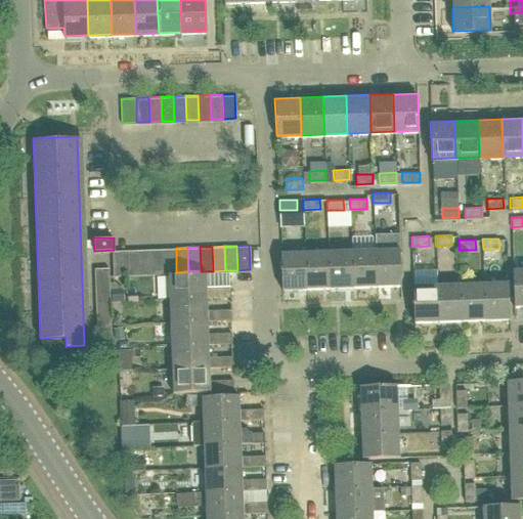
[(375,248),(376,286),(400,285),(399,247),(375,248)]
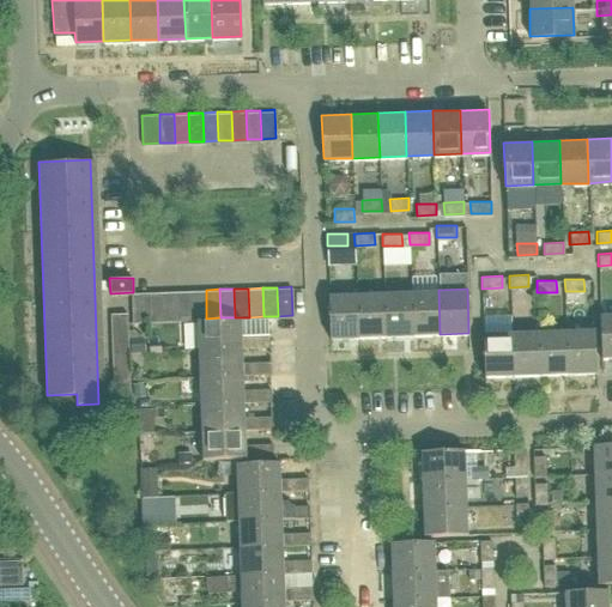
[(177,320),(192,319),(192,290),(177,291),(177,320)]
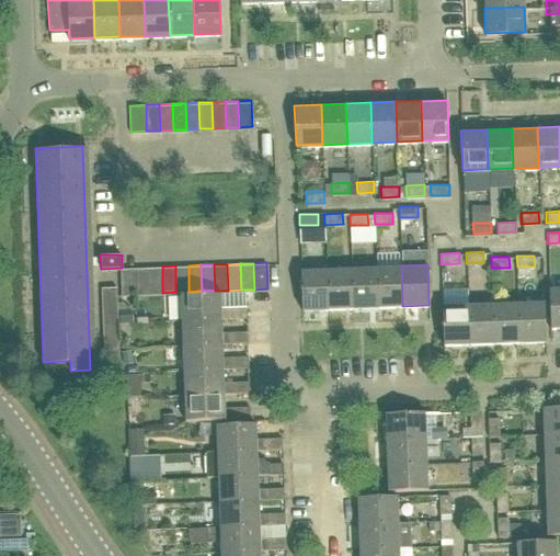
[(175,292),(189,292),(189,265),(175,265),(175,292)]
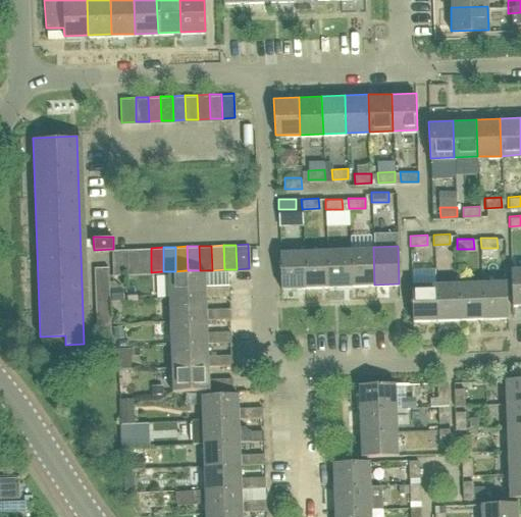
[(351,286),(374,285),(373,247),(350,248),(351,286)]
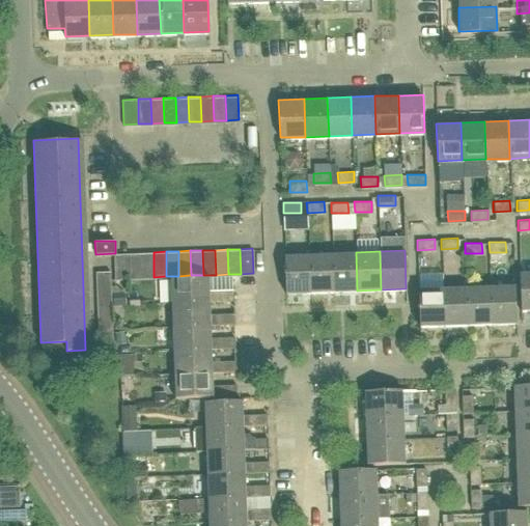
[(130,278),(141,277),(141,252),(128,253),(128,257),(129,257),(130,278)]
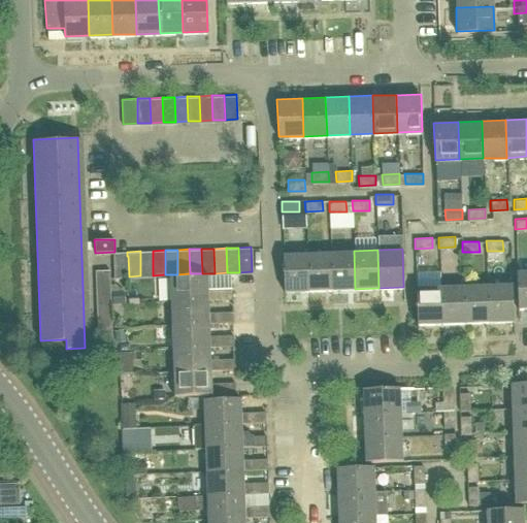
[(140,275),(153,275),(153,251),(140,251),(140,275)]
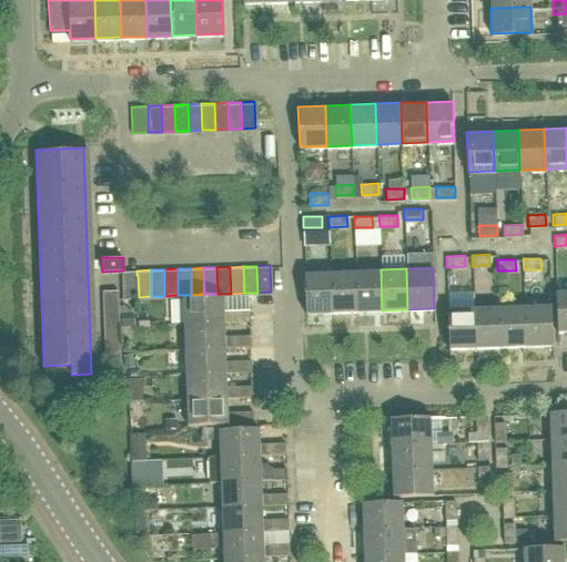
[(357,310),(382,310),(381,269),(355,271),(357,310)]
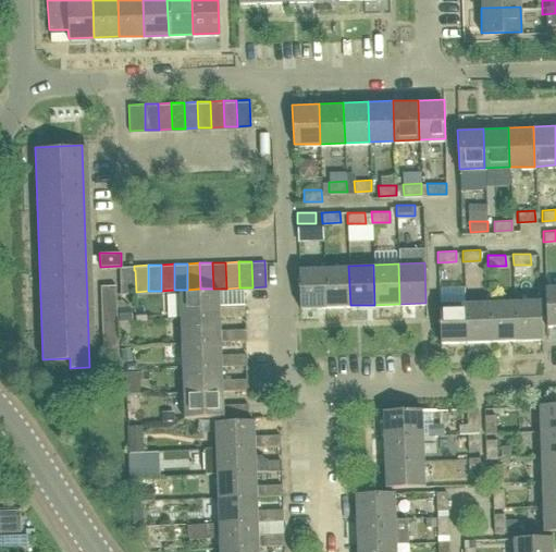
[(325,306),(350,305),(348,266),(324,267),(325,306)]
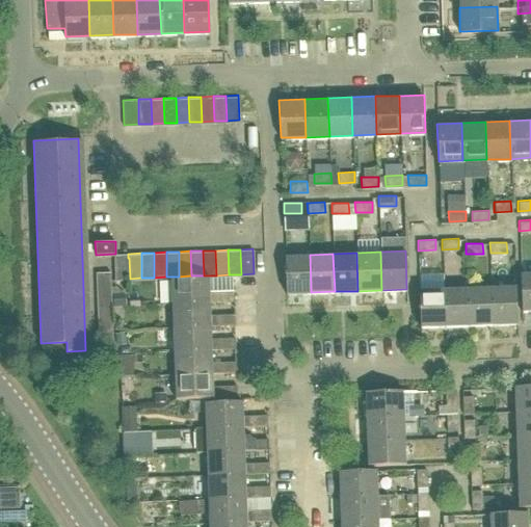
[(286,293),(311,292),(310,255),(285,256),(286,293)]
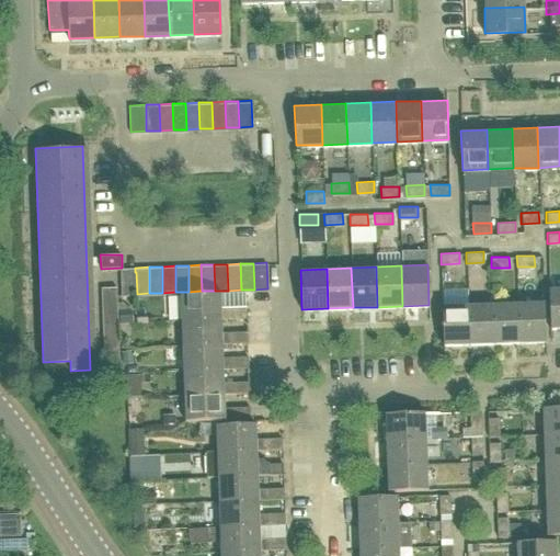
[(122,294),(137,294),(136,272),(135,272),(121,272),(121,273),(123,273),(124,293),(122,293),(122,294)]
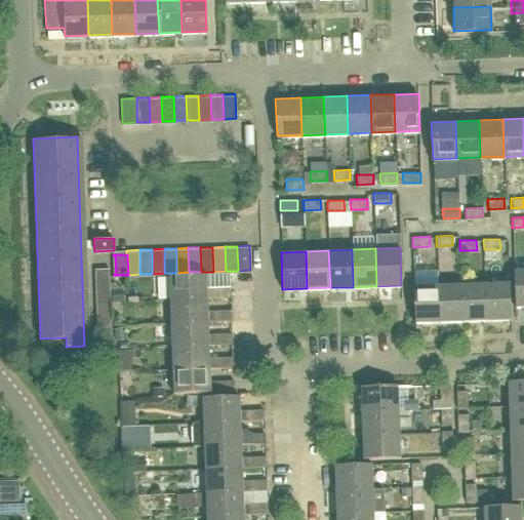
[(515,306),(523,305),(523,268),(514,269),(515,306)]
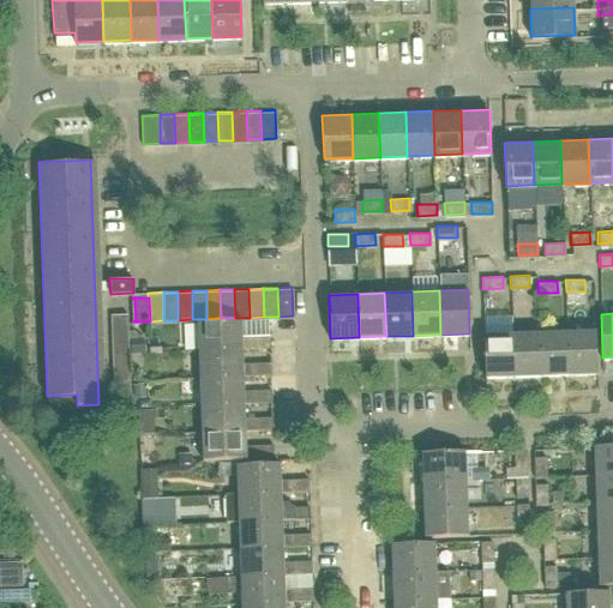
[(199,348),(242,347),(270,345),(270,333),(242,335),(241,318),(198,319),(199,348)]
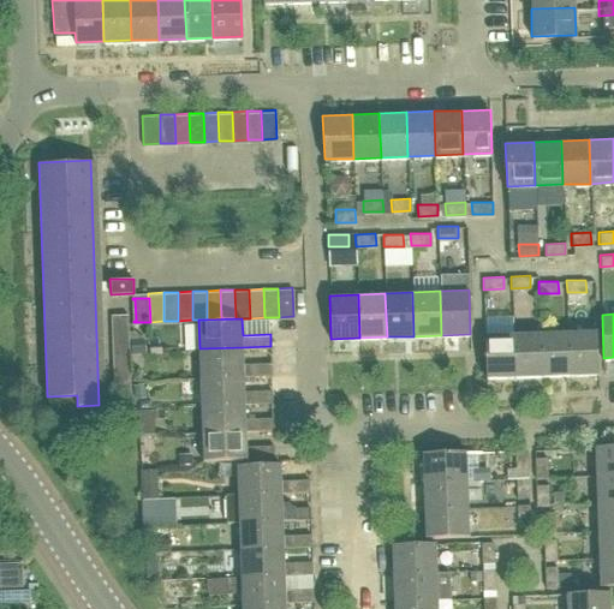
[(567,330),(568,374),(597,372),(596,329),(567,330)]
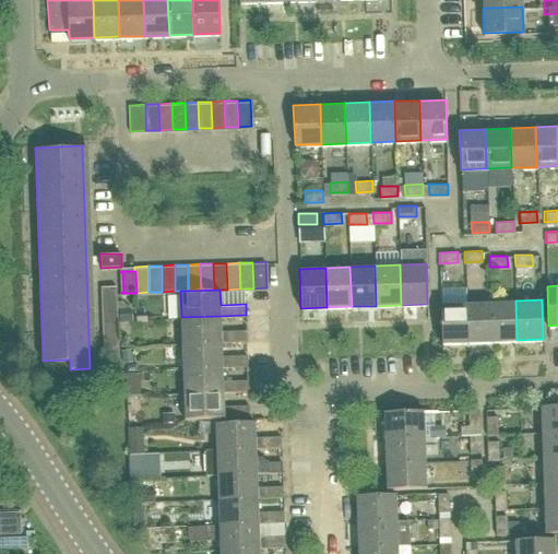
[(467,342),(493,341),(490,301),(466,302),(467,342)]
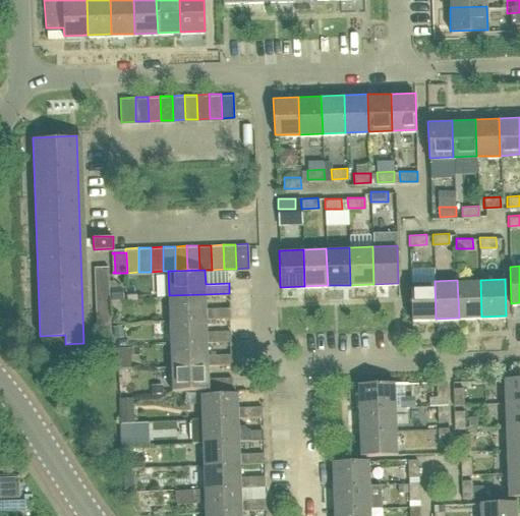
[(459,318),(481,317),(480,280),(457,280),(459,318)]
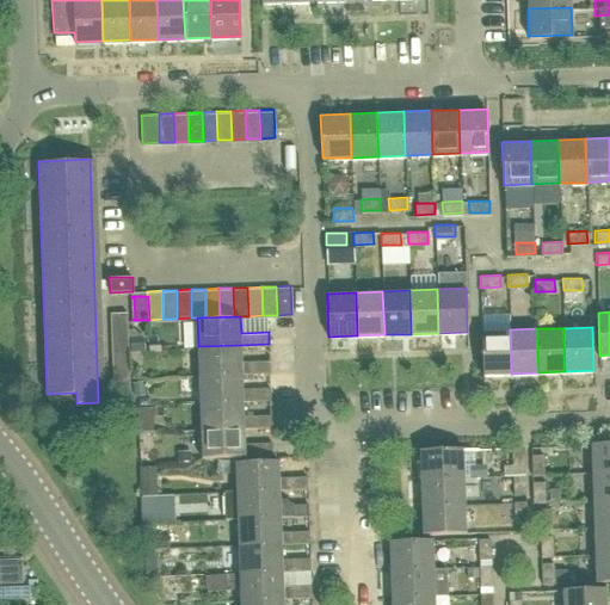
[(482,374),(511,374),(510,329),(481,331),(481,335),(482,374)]
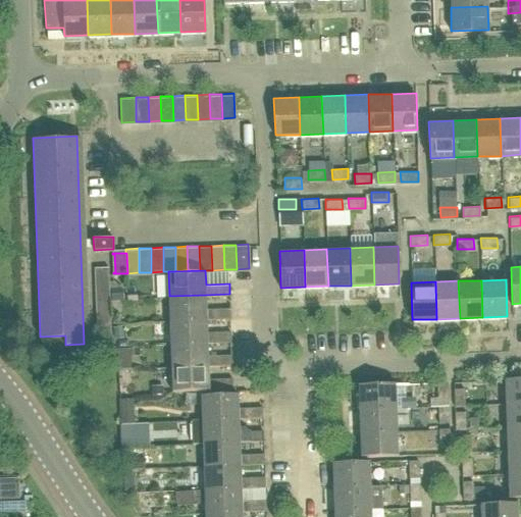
[(169,319),(207,318),(206,295),(169,296),(169,319)]
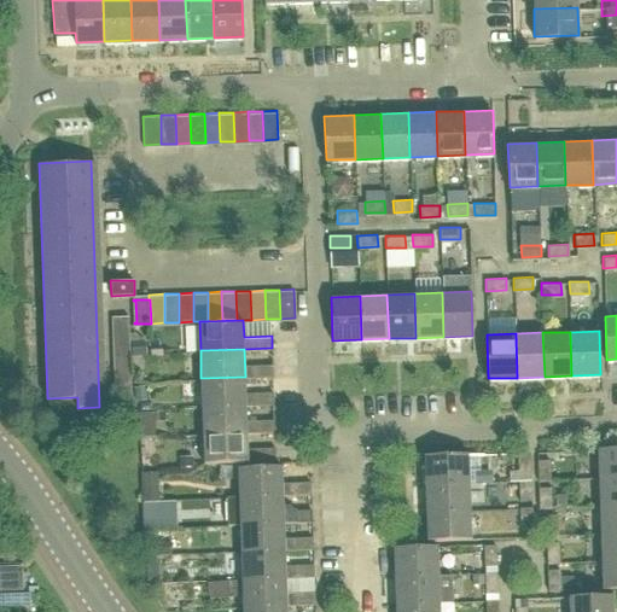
[(252,376),(273,376),(273,363),(252,365),(252,376)]
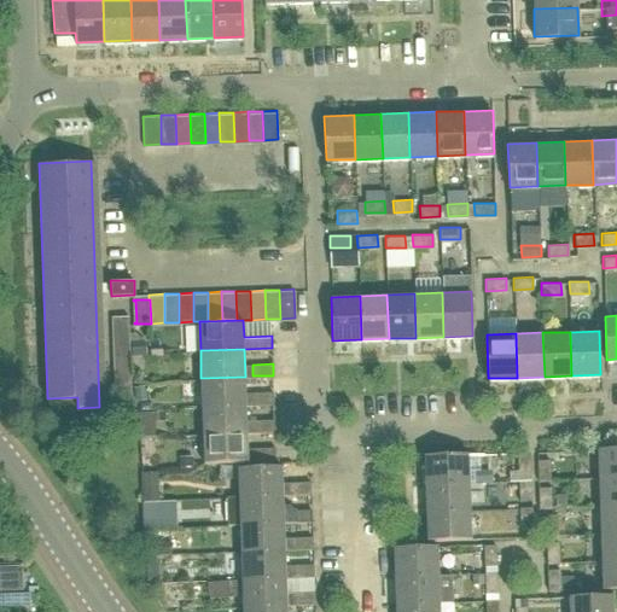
[(201,378),(202,406),(246,404),(274,403),(273,391),(245,392),(245,377),(201,378)]
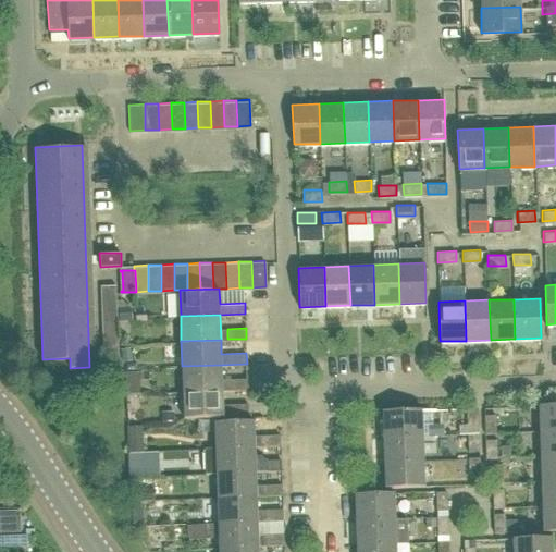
[(223,389),(223,390),(248,389),(247,378),(222,379),(222,365),(182,366),(183,391),(222,389),(223,389)]
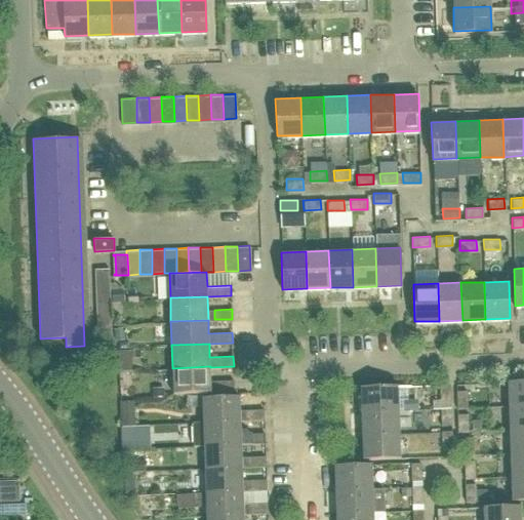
[(211,390),(210,367),(210,366),(209,366),(172,368),(173,392),(211,390)]
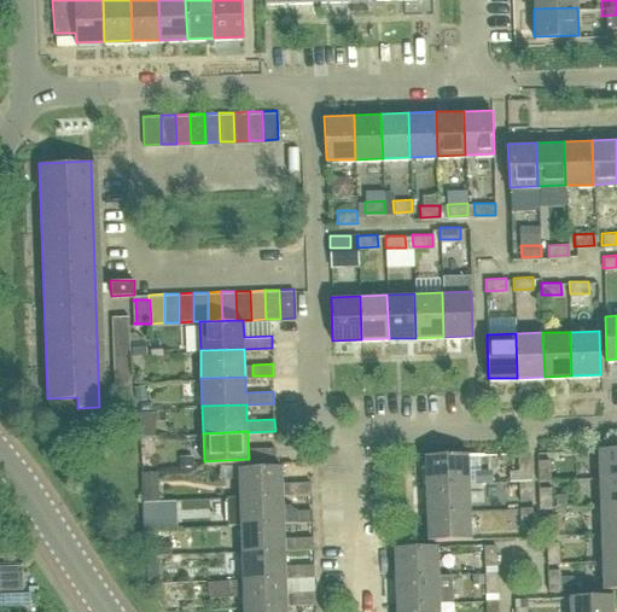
[(598,476),(616,474),(616,446),(597,447),(598,476)]
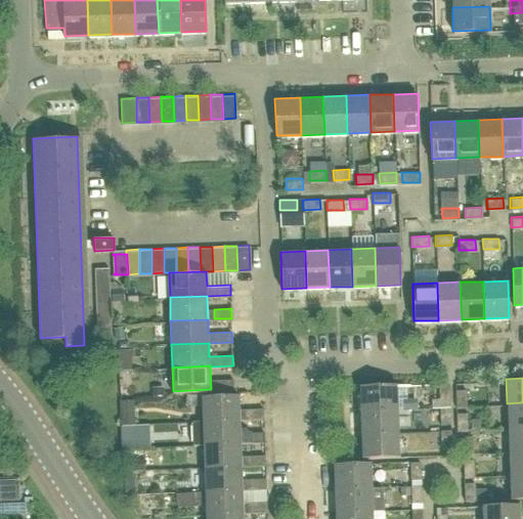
[(217,389),(234,388),(233,379),(217,379),(217,389)]
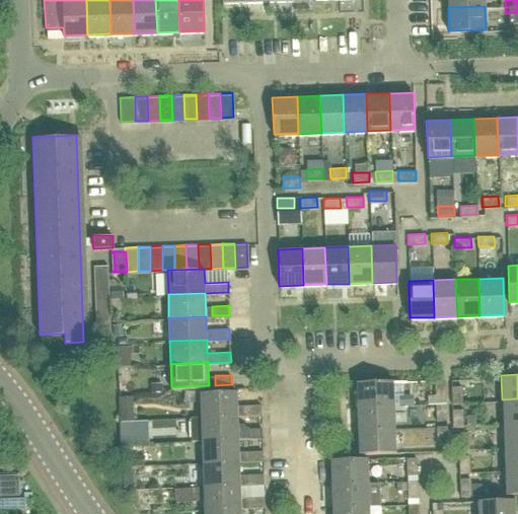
[(435,396),(445,395),(444,379),(434,379),(435,396)]
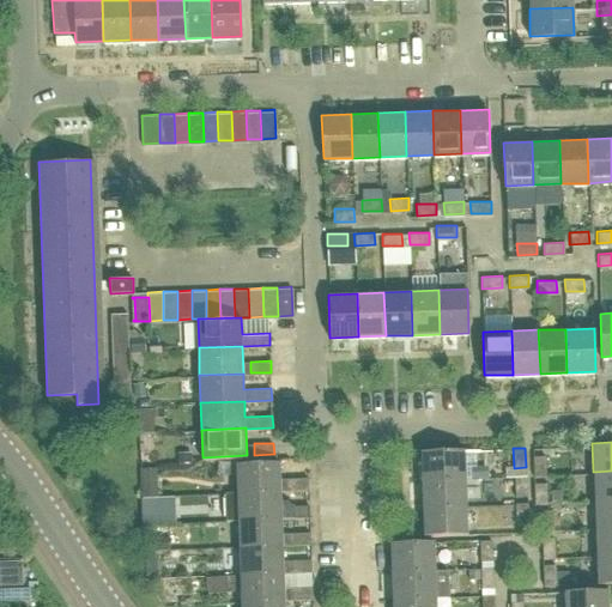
[(422,479),(465,477),(464,449),(420,450),(422,479)]
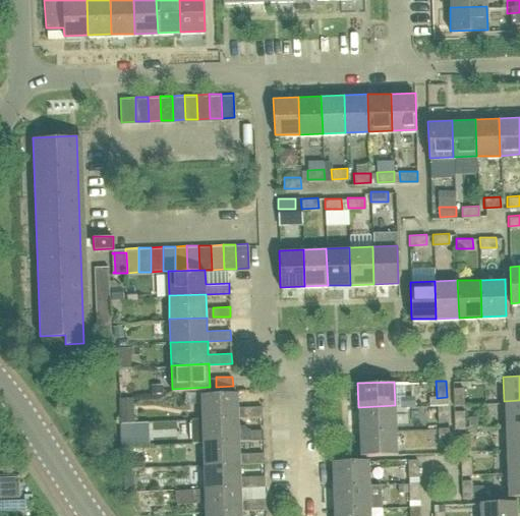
[(454,402),(464,402),(464,386),(453,386),(454,402)]
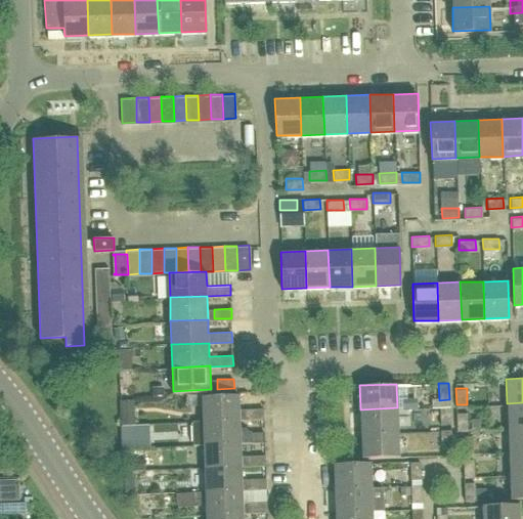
[(202,420),(240,419),(238,394),(202,395),(202,420)]
